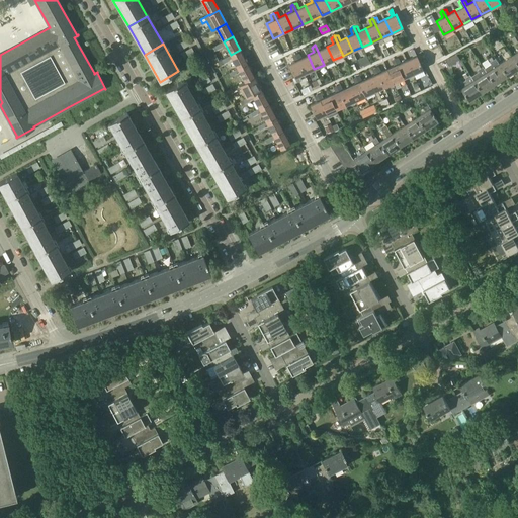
[(319,45),(315,45),(324,65),(333,60),(327,47),(321,49),(319,45)]
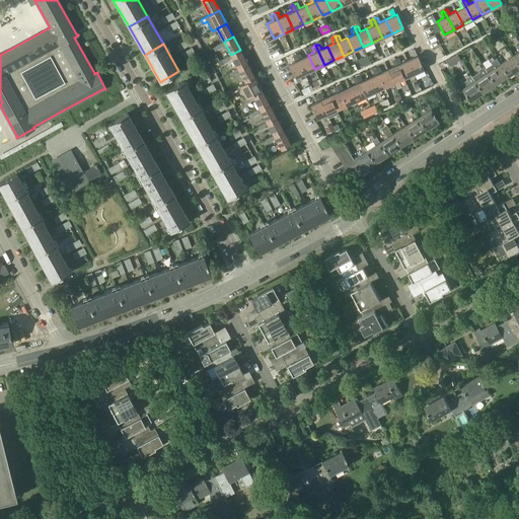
[(240,50),(231,55),(238,69),(247,64),(240,50)]
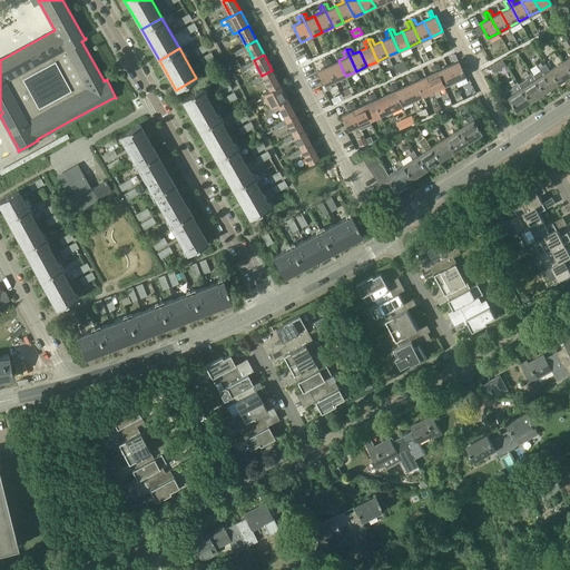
[(453,62),(446,66),(454,81),(465,76),(459,60),(458,61),(455,55),(452,58),(453,62)]
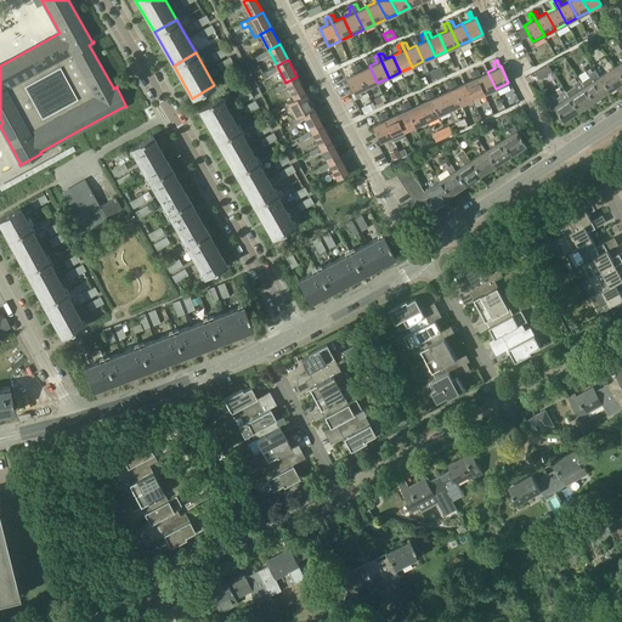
[(360,63),(355,64),(366,88),(377,83),(369,66),(362,69),(360,63)]
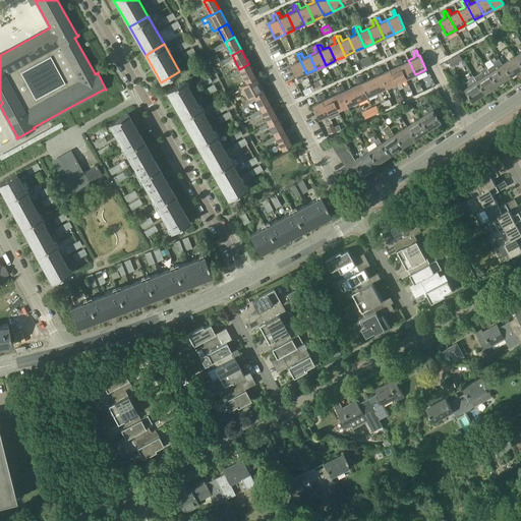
[(217,54),(209,58),(212,65),(221,61),(217,54)]
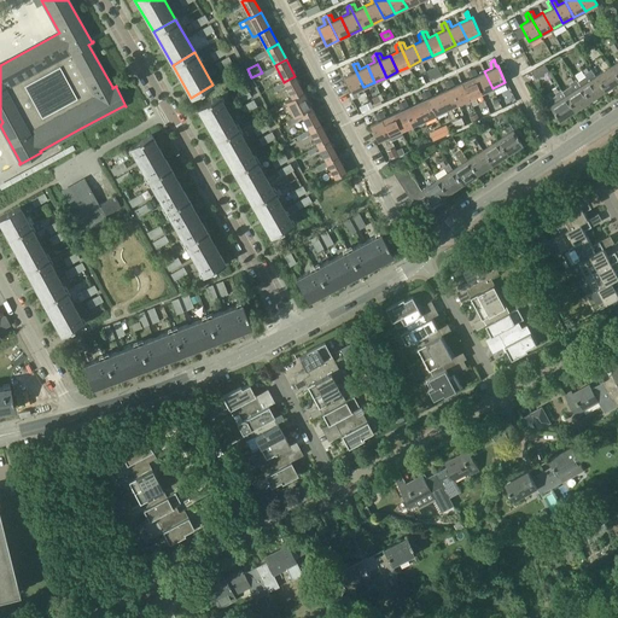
[(363,87),(353,64),(349,66),(351,73),(343,76),(351,93),(363,87)]
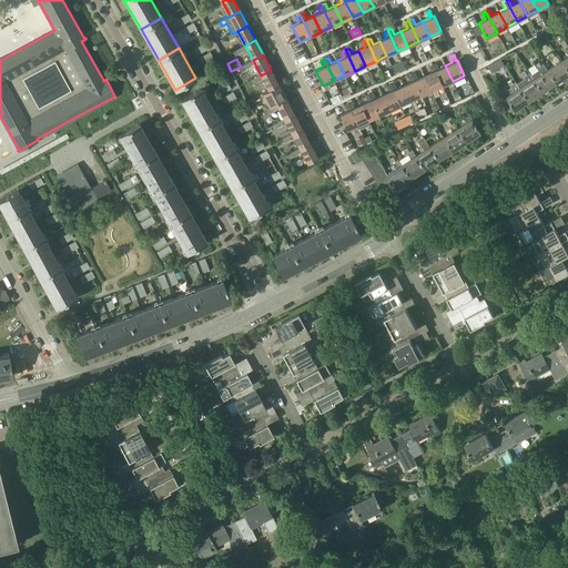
[(505,67),(500,59),(488,66),(492,71),(500,67),(501,69),(505,67)]
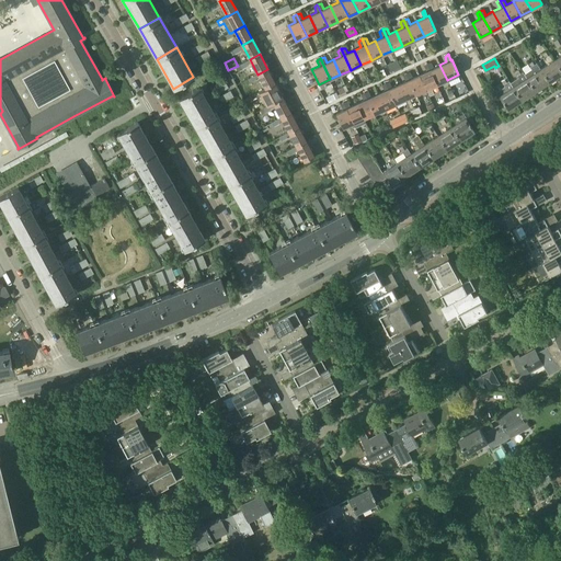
[(549,81),(560,72),(560,69),(554,59),(540,69),(549,81)]
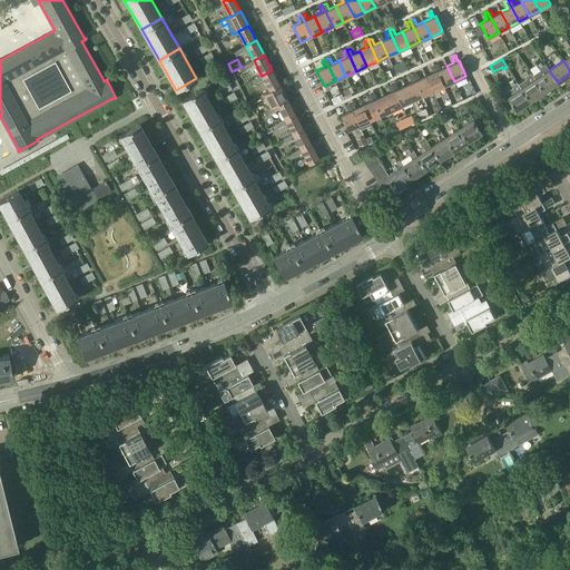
[(244,66),(239,69),(242,72),(253,67),(251,62),(244,66)]
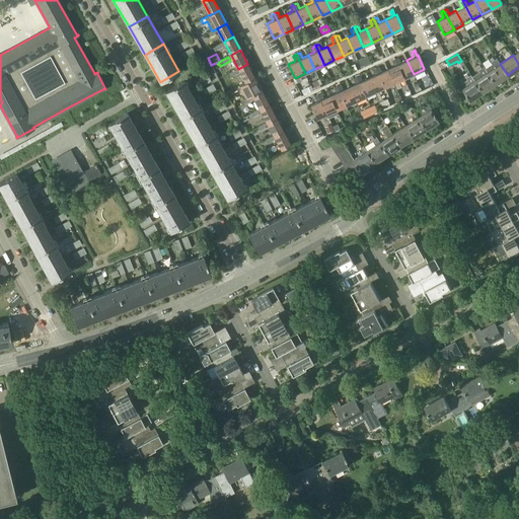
[(398,58),(394,59),(403,78),(414,74),(406,60),(400,63),(398,58)]
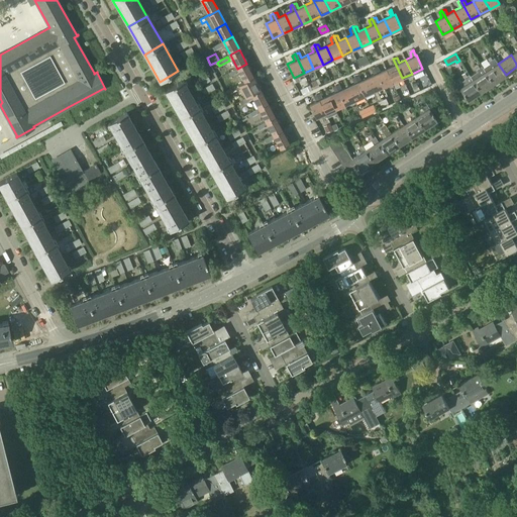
[(493,84),(506,75),(498,64),(494,58),(489,61),(488,62),(490,64),(483,68),(486,72),(493,84)]
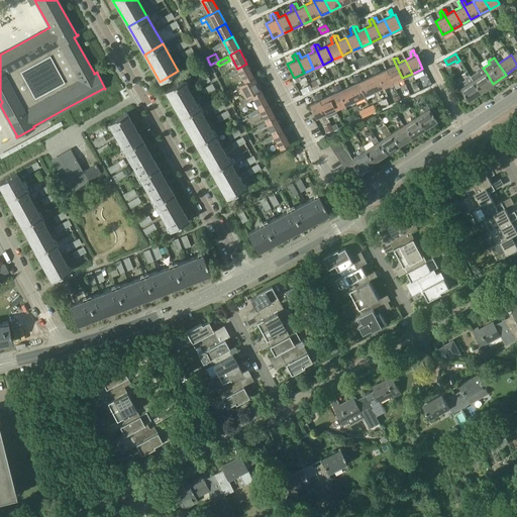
[(393,66),(387,69),(393,83),(396,89),(400,87),(397,81),(402,78),(393,59),(391,61),(393,66)]
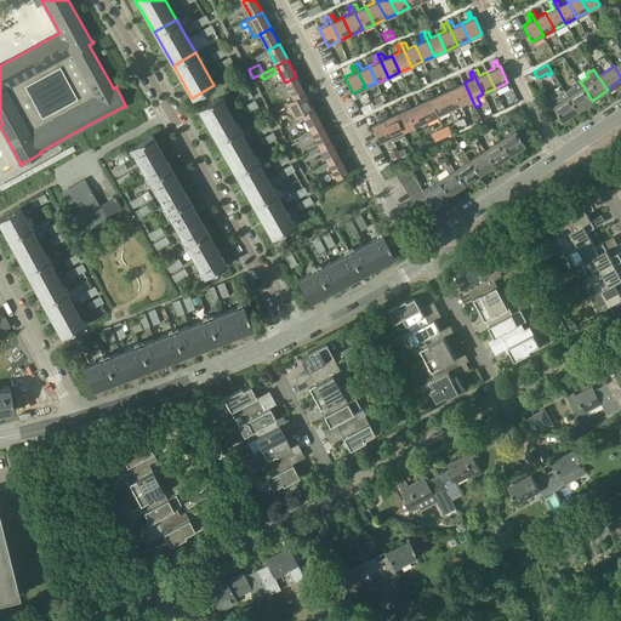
[(568,96),(576,110),(592,101),(584,86),(580,81),(576,75),(570,80),(574,86),(565,92),(568,96)]
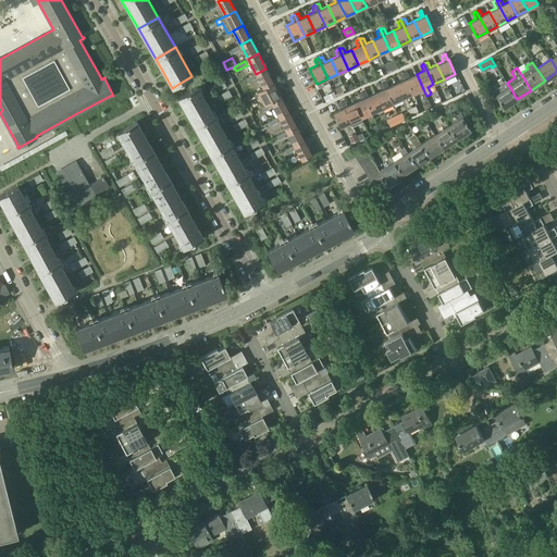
[(265,69),(256,74),(263,88),(273,83),(265,69)]
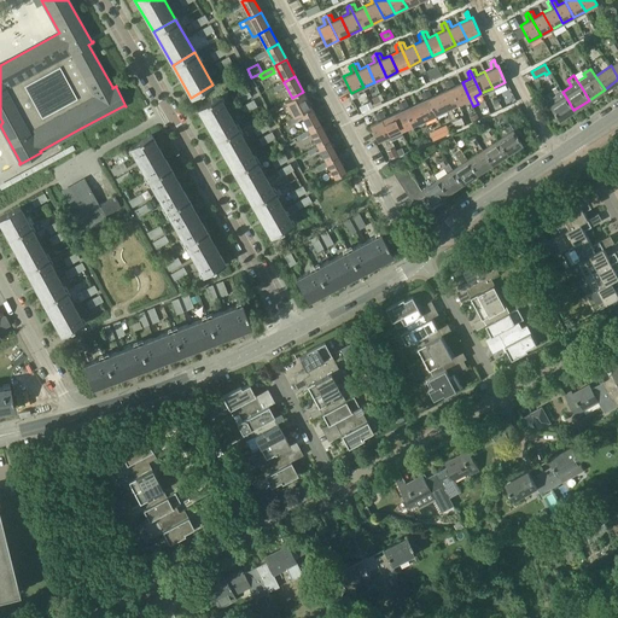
[(447,89),(438,93),(447,109),(458,104),(447,80),(443,83),(445,87),(447,89)]
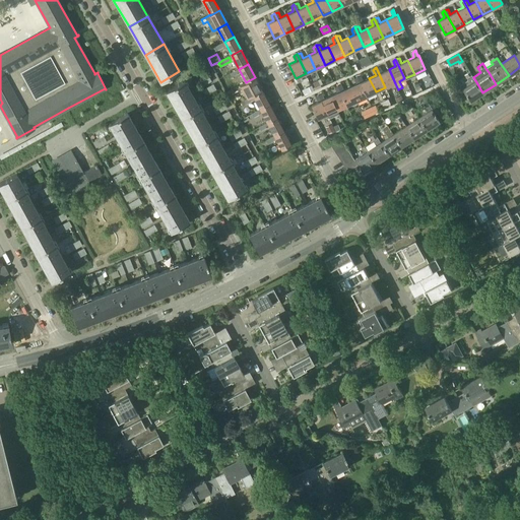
[(380,67),(376,67),(385,87),(395,83),(389,69),(382,72),(380,67)]
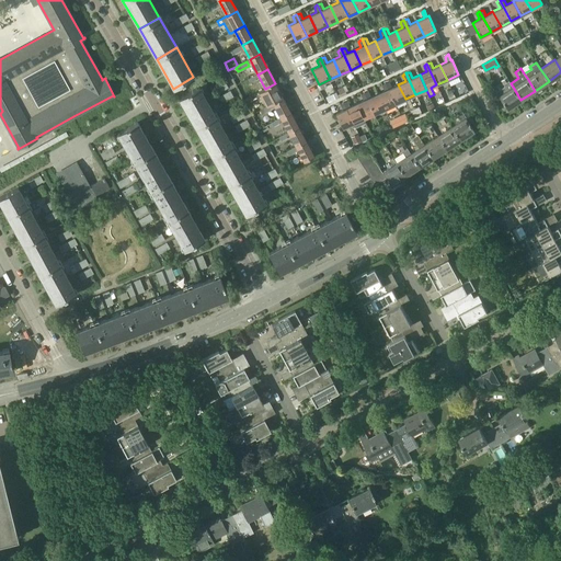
[(508,80),(508,81),(503,83),(504,86),(495,92),(506,109),(508,107),(510,110),(513,106),(512,105),(521,100),(513,87),(511,83),(508,80)]
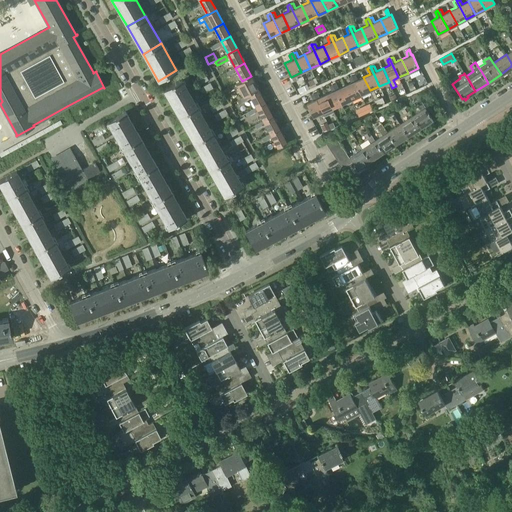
[(351,83),(344,86),(351,99),(360,95),(351,75),(349,78),(351,83)]
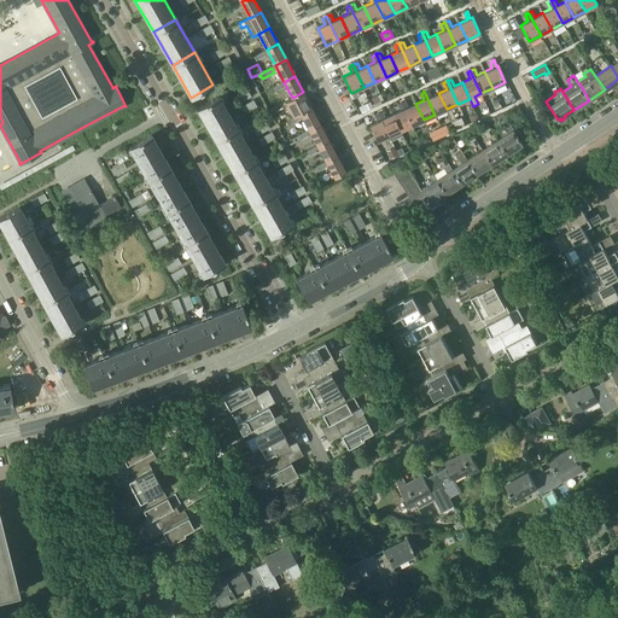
[(429,91),(424,91),(435,115),(447,109),(438,93),(431,97),(429,91)]
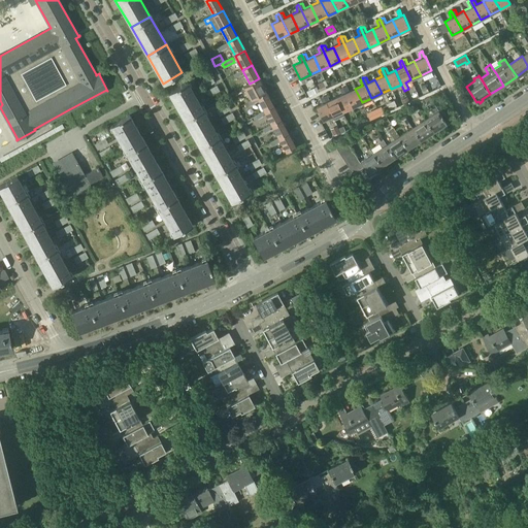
[(250,84),(243,87),(251,100),(254,98),(254,99),(257,97),(266,92),(259,78),(250,84)]
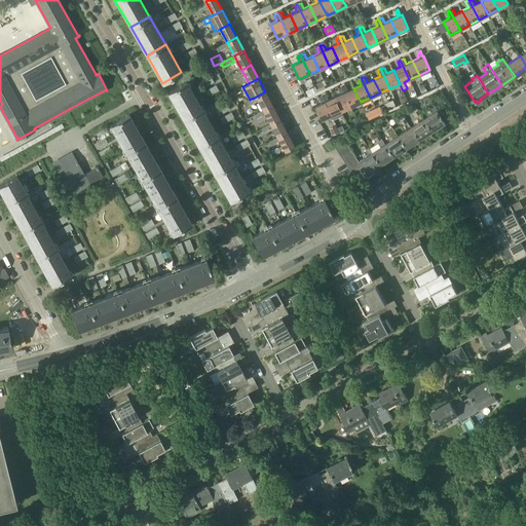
[(183,119),(201,108),(186,81),(167,91),(183,119)]
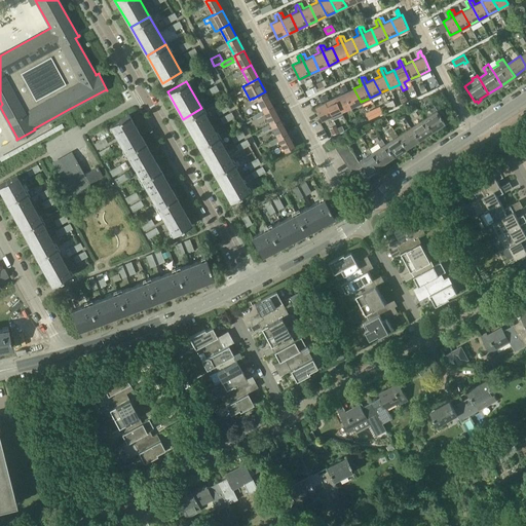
[(350,107),(341,86),(338,89),(341,95),(334,98),(340,111),(350,107)]
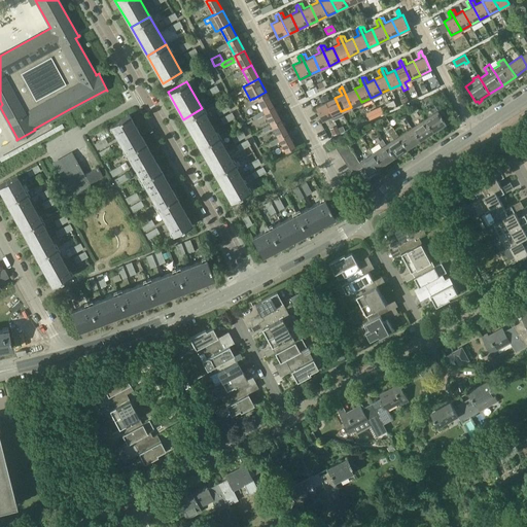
[(351,107),(361,102),(354,89),(348,92),(346,86),(342,86),(351,107)]
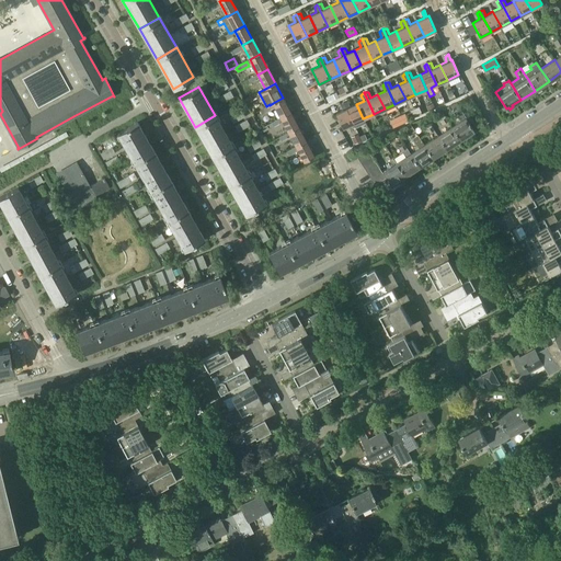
[(283,98),(273,103),(281,117),(292,112),(283,98)]
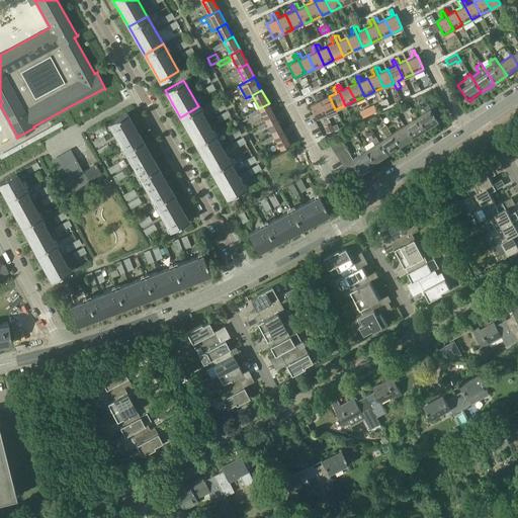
[(326,114),(335,109),(329,96),(323,98),(320,93),(317,94),(326,114)]
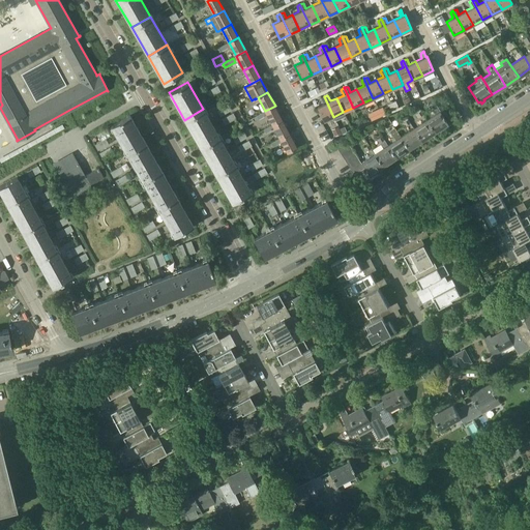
[(333,117),(324,96),(321,98),(323,104),(317,108),(323,121),(333,117)]
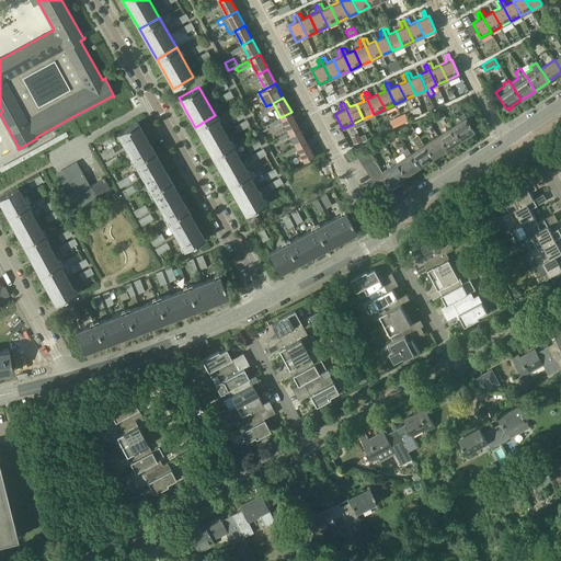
[(410,110),(413,115),(421,112),(419,106),(410,110)]
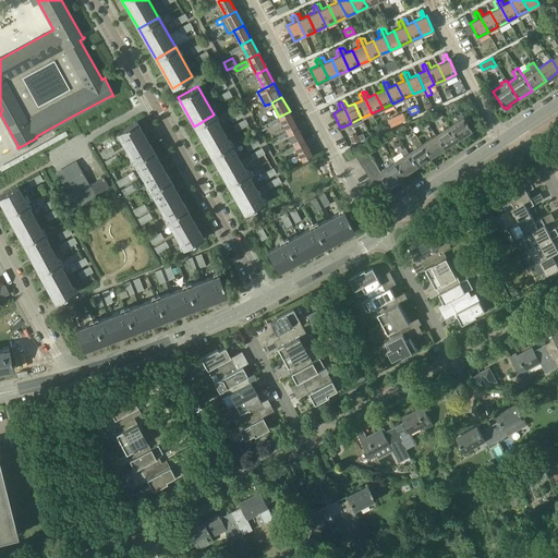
[(458,121),(449,126),(458,138),(472,130),(463,117),(457,107),(451,111),(458,121)]
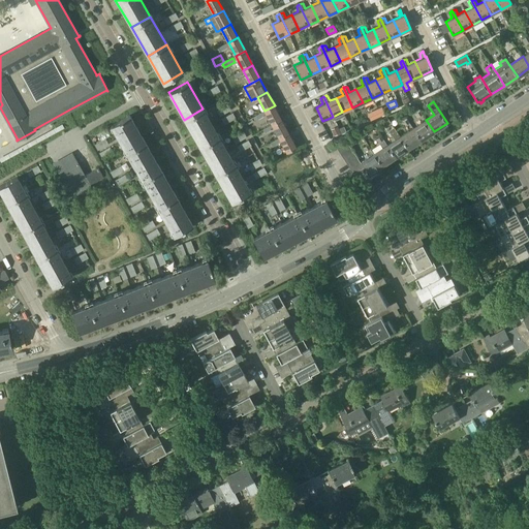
[(275,105),(265,111),(272,125),(282,120),(275,105)]
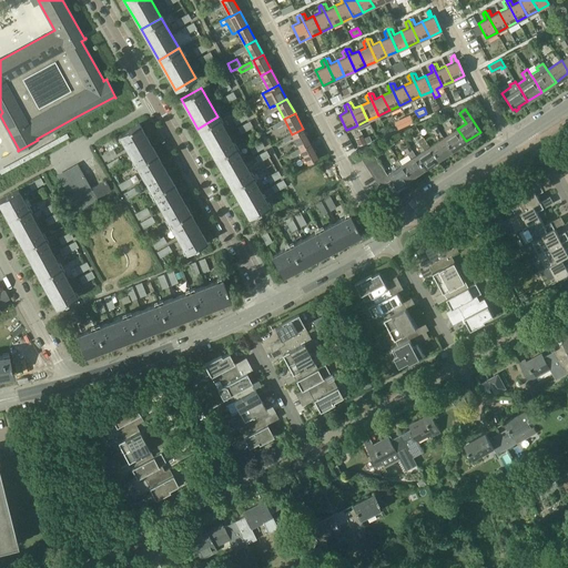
[(235,146),(217,117),(198,129),(215,159),(235,146)]
